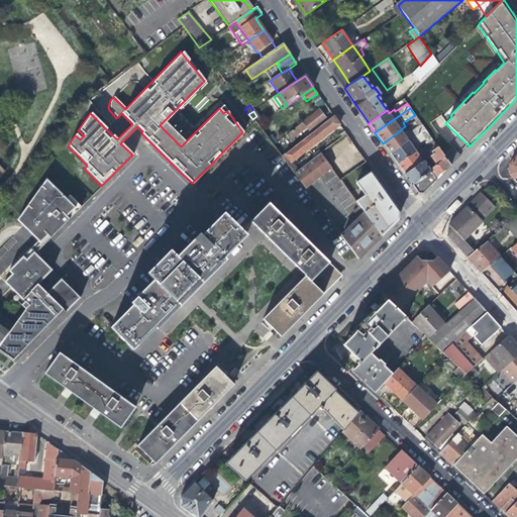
[(302,123),(306,129),(309,132),(325,119),(322,115),(319,111),(302,123)]
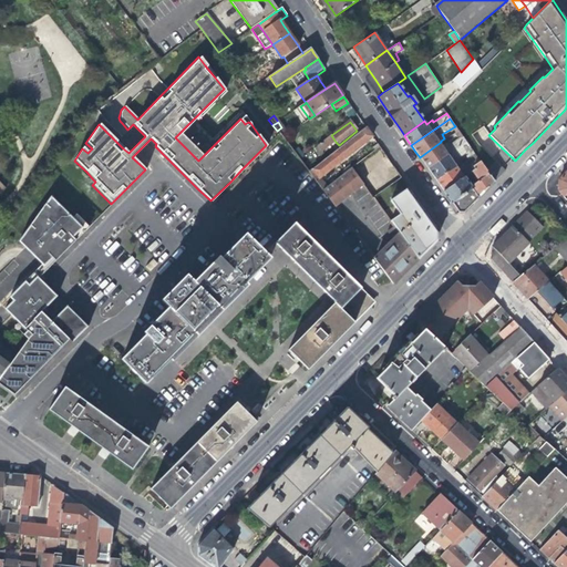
[(366,129),(313,168),(311,169),(318,179),(373,138),(370,134),(366,129)]
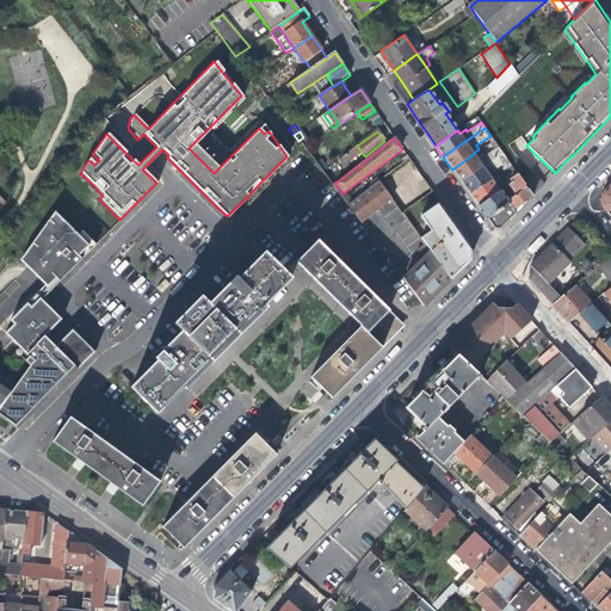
[(476,155),(475,153),(452,170),(457,177),(461,181),(503,153),(497,144),(483,154),(481,152),(476,155)]
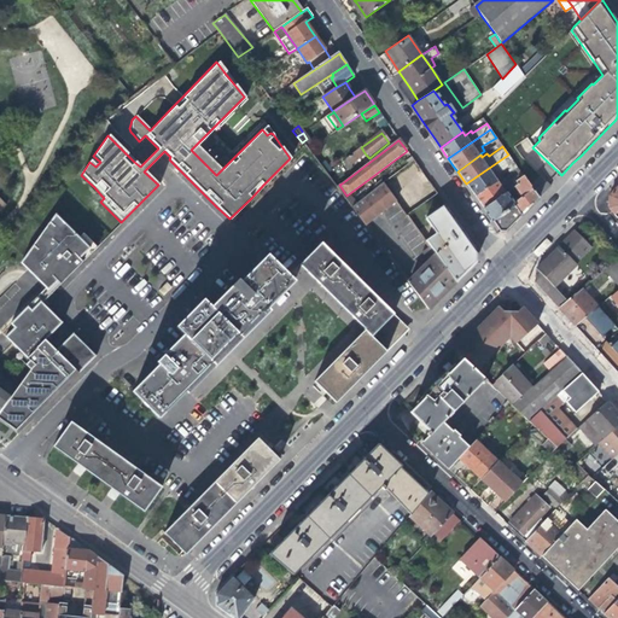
[(366,155),(361,147),(344,159),(349,167),(366,155)]
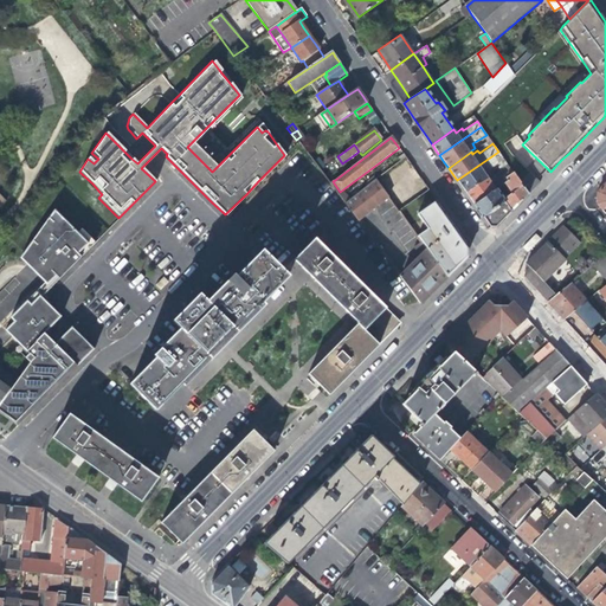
[(489,167),(502,158),(498,152),(457,180),(461,186),(465,193),(489,176),(488,174),(491,172),(489,167)]
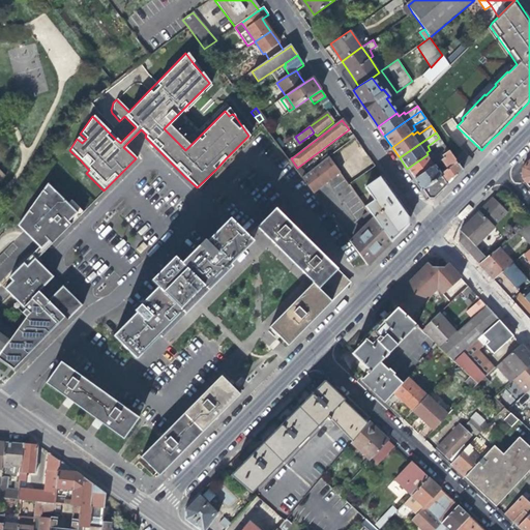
[(289,141),(278,148),(283,154),(293,146),(289,141)]
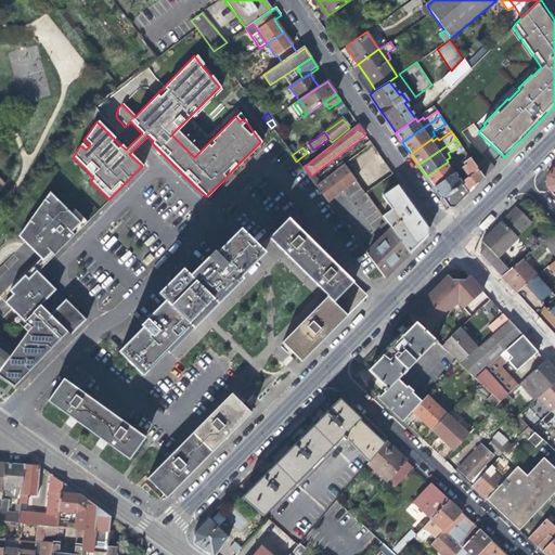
[(449,163),(448,162),(426,177),(430,181),(434,186),(453,173),(462,167),(465,165),(463,162),(469,157),(466,154),(454,163),(452,160),(449,163)]
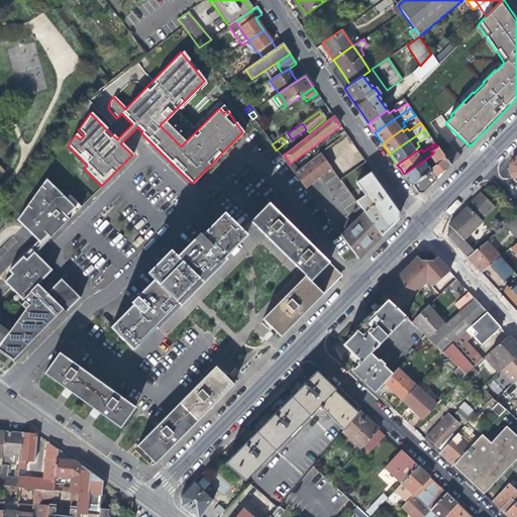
[(427,169),(422,162),(404,174),(411,184),(417,193),(423,193),(450,166),(443,156),(437,146),(431,150),(433,153),(430,156),(435,164),(427,169)]
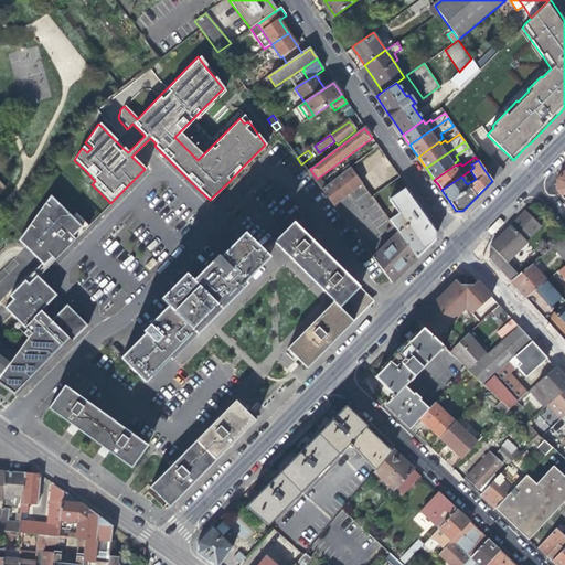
[(498,176),(503,170),(500,167),(493,160),(491,162),(484,170),(492,181),(498,176)]
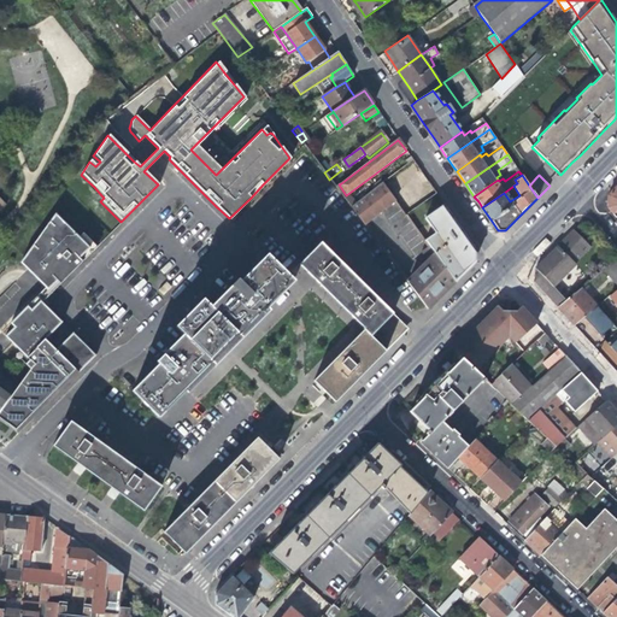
[(364,225),(395,201),(389,194),(382,183),(350,207),(364,225)]
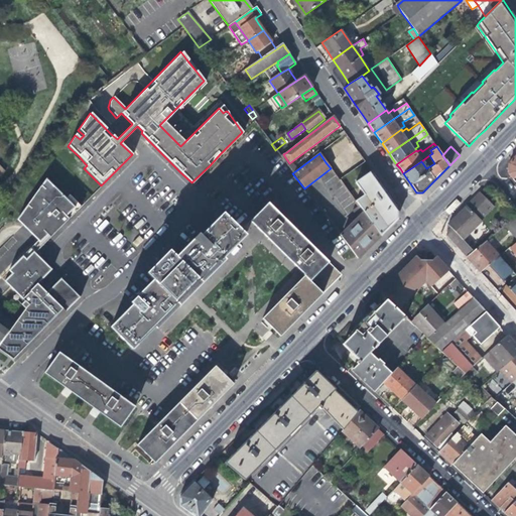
[(515,154),(508,162),(507,171),(512,178),(515,174),(515,154)]
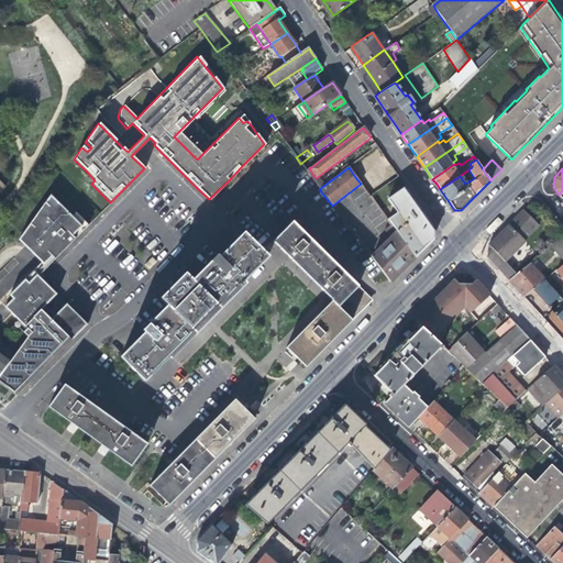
[(408,228),(398,235),(414,257),(432,239),(432,232),(401,188),(387,199),(408,228)]
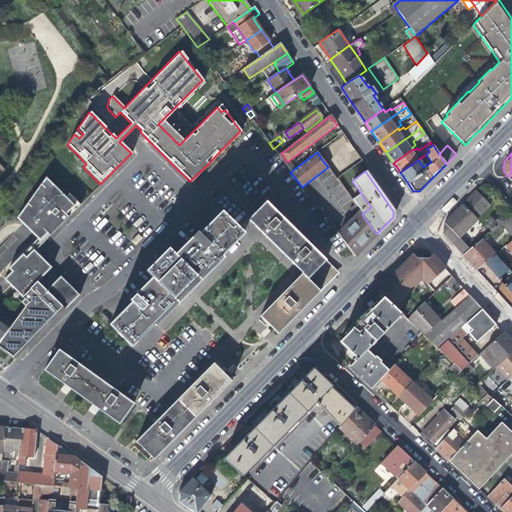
[(26,308),(6,328),(0,336),(0,350),(15,362),(22,354),(26,350),(38,338),(36,335),(62,308),(65,311),(79,296),(68,285),(60,277),(46,292),(37,283),(51,268),(34,252),(50,237),(61,225),(68,218),(80,206),(68,195),(65,198),(47,181),(45,178),(40,185),(27,205),(16,220),(39,242),(32,250),(30,247),(23,255),(8,270),(12,273),(4,281),(24,300),(21,303),(26,308)]
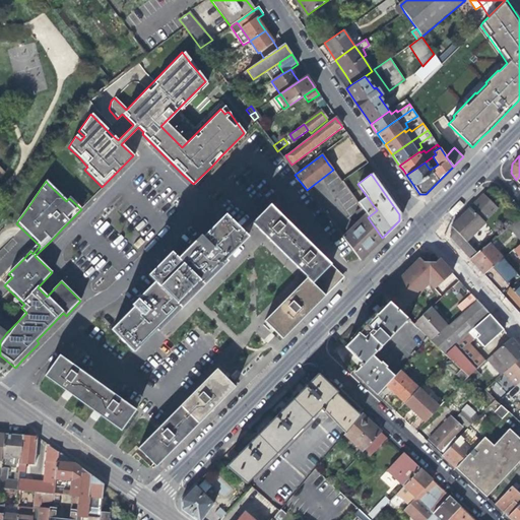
[(475,200),(468,208),(482,222),(497,208),(481,194),(475,200)]
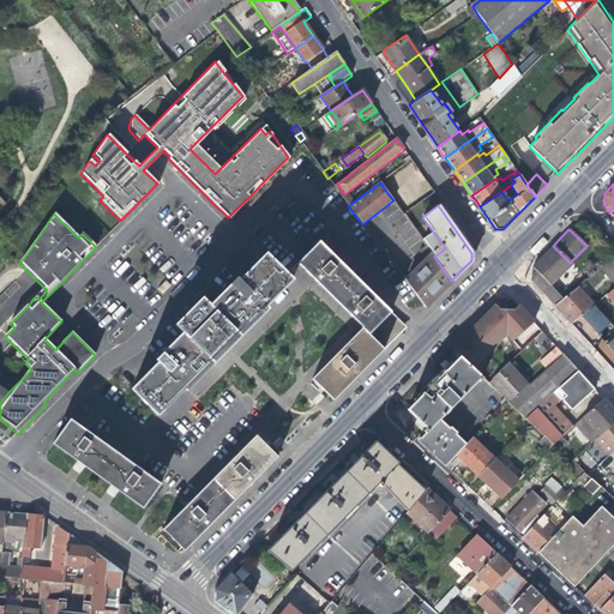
[(339,306),(361,284),(319,242),(298,264),(313,278),(339,306)]
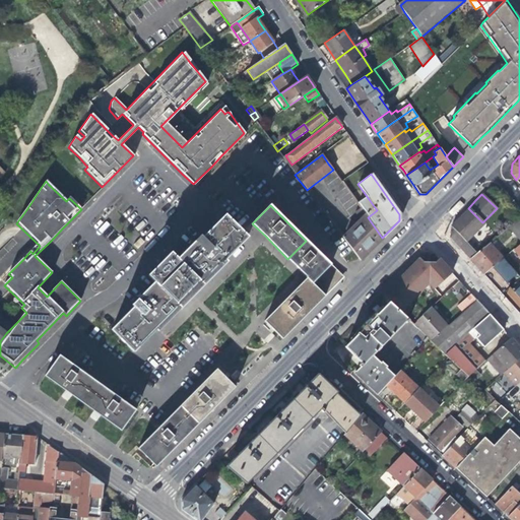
[(371,249),(382,238),(368,217),(361,208),(354,212),(361,219),(342,239),(359,259),(360,261),(371,249)]
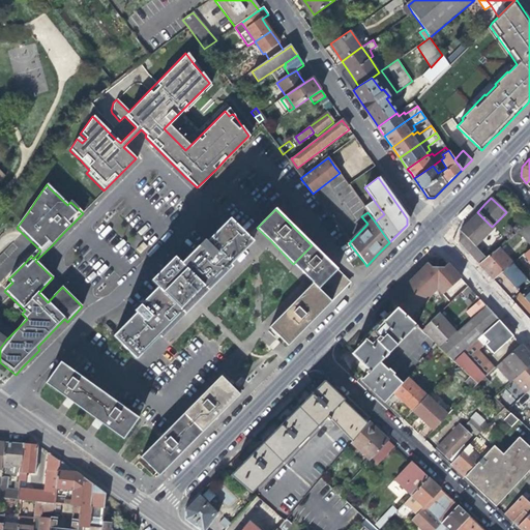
[(494,229),(492,227),(477,212),(458,231),(458,240),(465,248),(469,254),(494,229)]
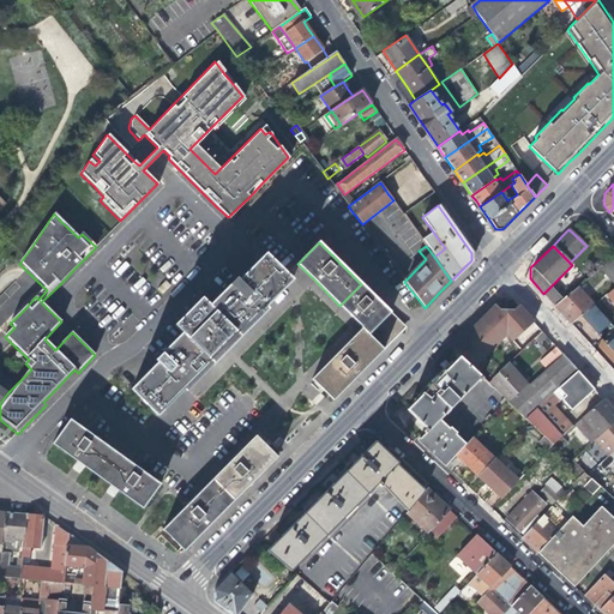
[(269,256),(268,254),(240,283),(236,280),(227,290),(210,307),(203,299),(175,326),(184,333),(169,348),(156,361),(158,363),(132,391),(157,415),(184,389),(185,391),(265,309),(263,307),(292,280),(286,274),(269,256)]
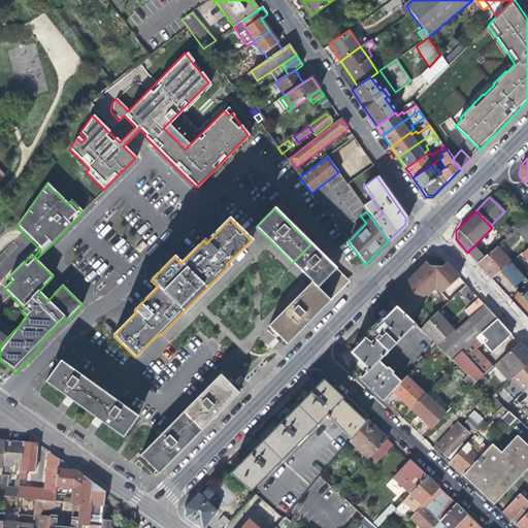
[(514,231),(527,246),(527,220),(514,231)]
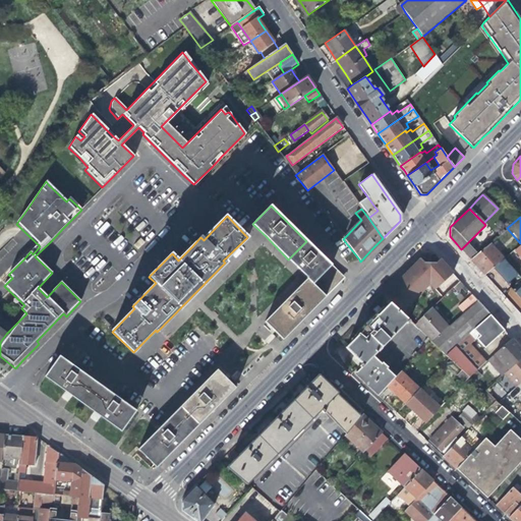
[(133,245),(137,249),(145,242),(140,239),(133,245)]
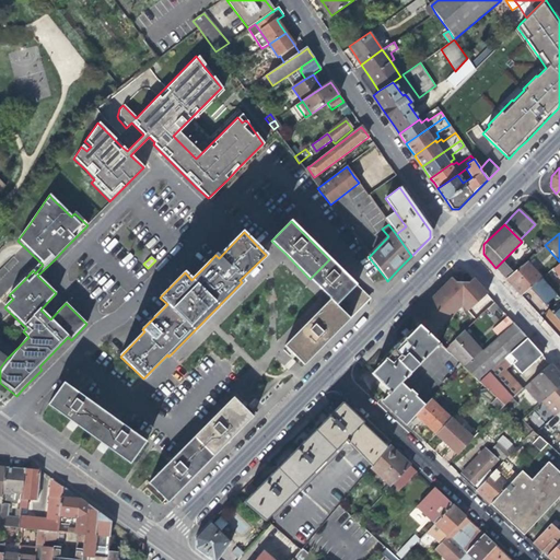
[(348,318),(368,298),(329,259),(310,279),(319,288),(328,298),(327,299),(329,300),(348,318)]
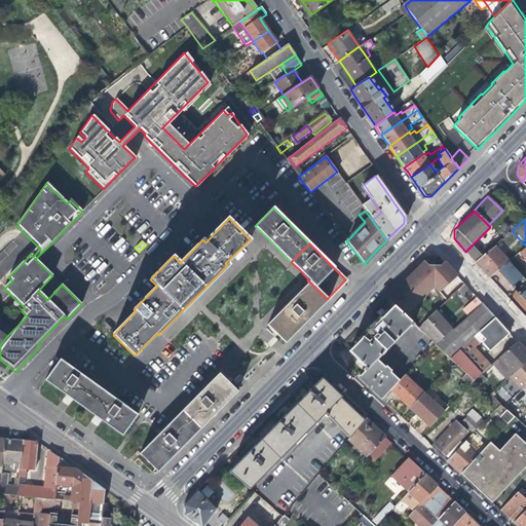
[(494,246),(475,261),(483,270),(489,277),(508,260),(494,246)]
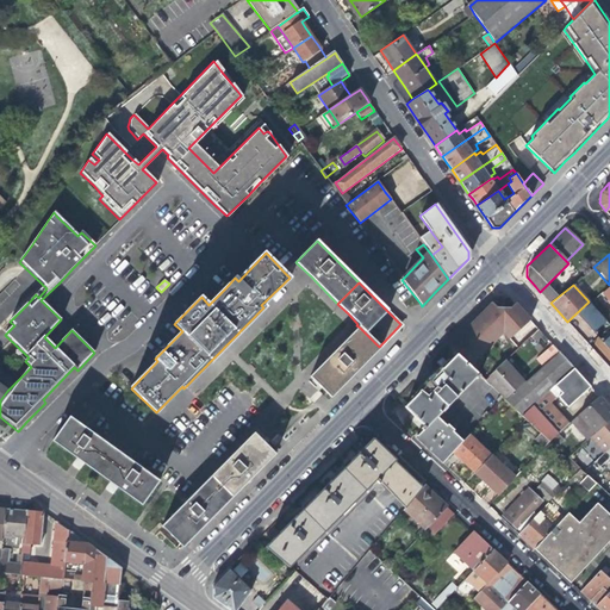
[(605,319),(589,302),(567,322),(577,332),(589,344),(598,336),(593,331),(605,319)]
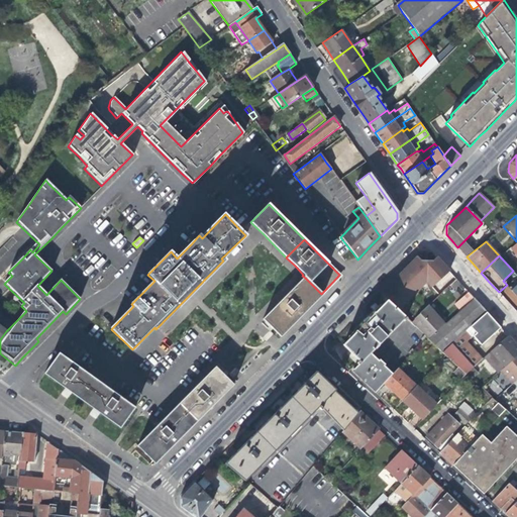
[(420,286),(424,282),(425,261),(420,261),(416,256),(410,263),(403,269),(420,286)]
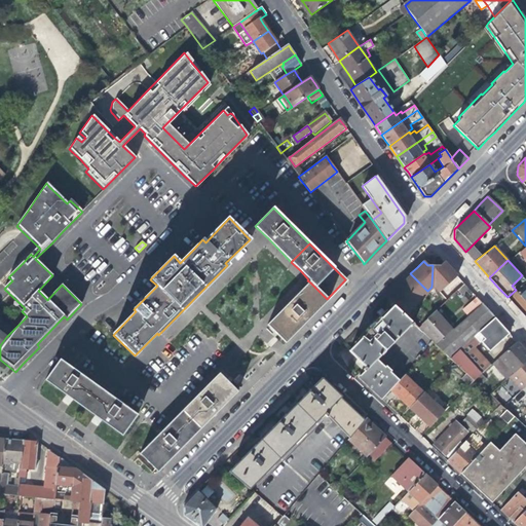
[(438,293),(457,276),(450,269),(443,261),(439,265),(433,265),(431,287),(438,293)]
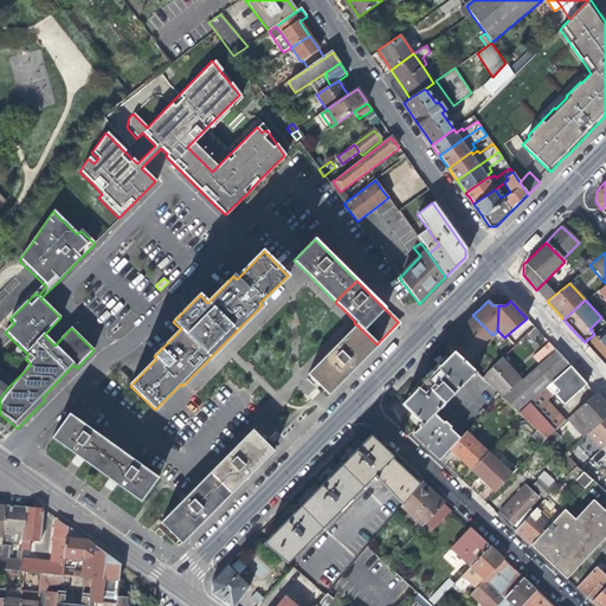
[(459,329),(479,349),(492,335),(472,315),(466,322),(459,329)]
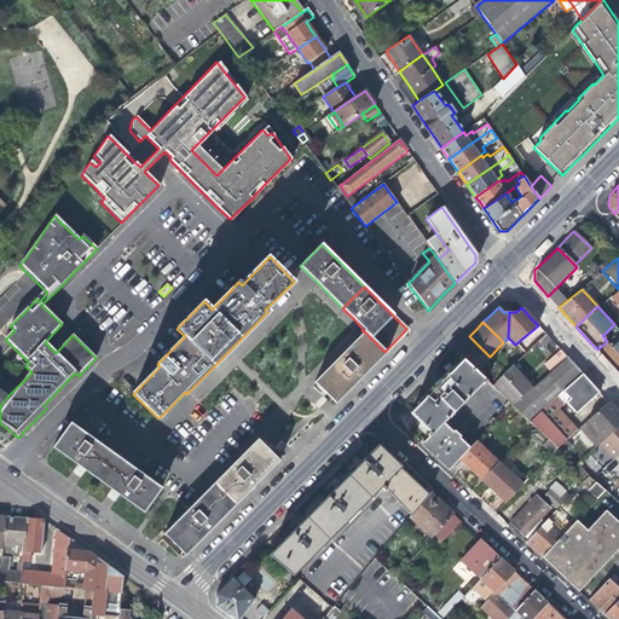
[(364,375),(386,353),(385,352),(364,331),(313,382),(335,404),(364,375)]
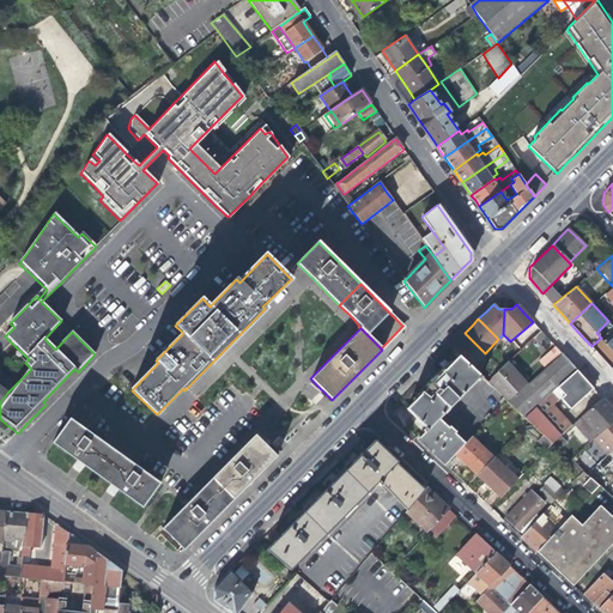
[(532,338),(536,343),(545,335),(540,331),(532,338)]
